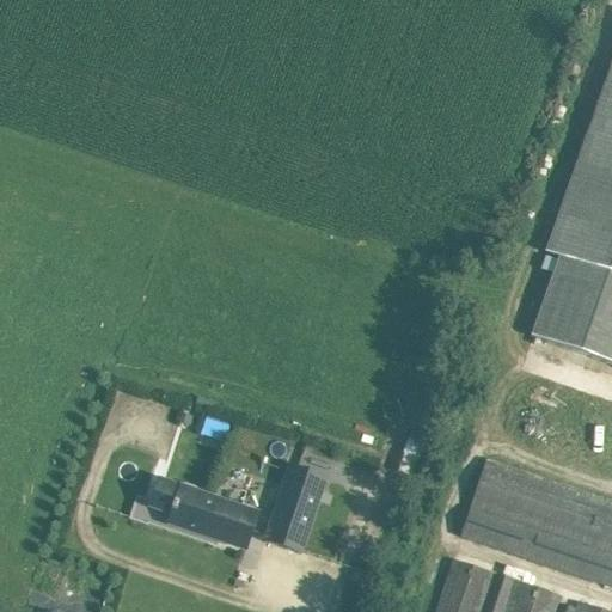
[(558,258),(531,337),(611,365),(611,62),(546,255),(558,258)]
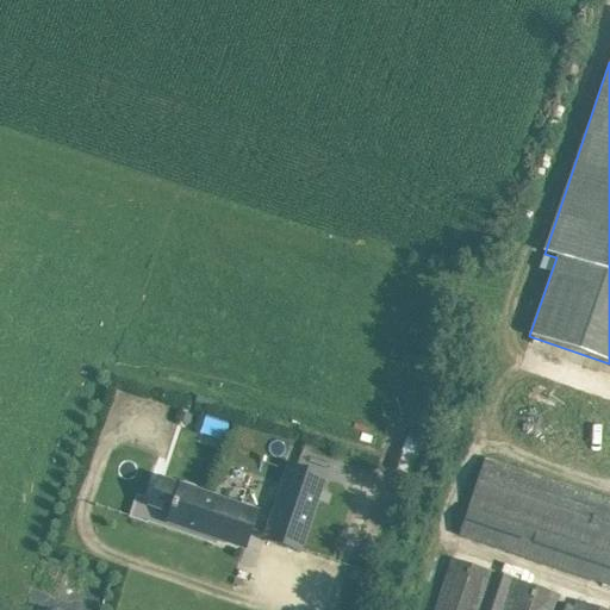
[(609,502),(484,460),(459,537),(609,587),(609,502)]
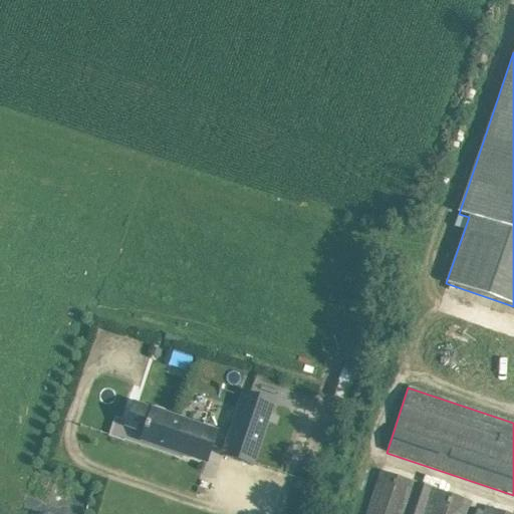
[(243,394),(222,456),(253,467),(274,404),(243,394)]
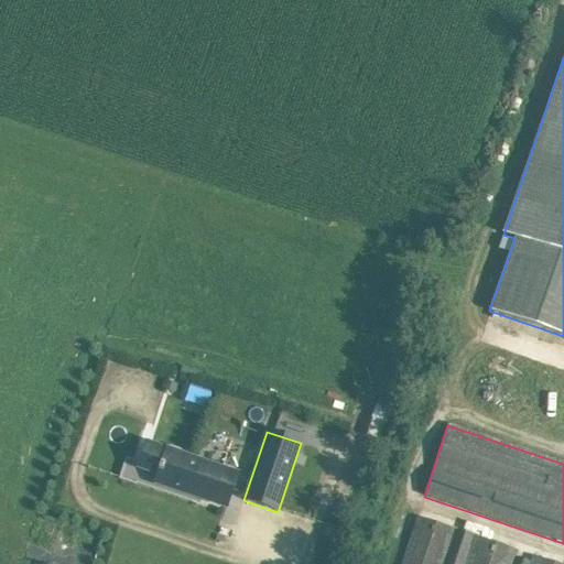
[(147,442),(134,477),(226,508),(237,473),(147,442)]
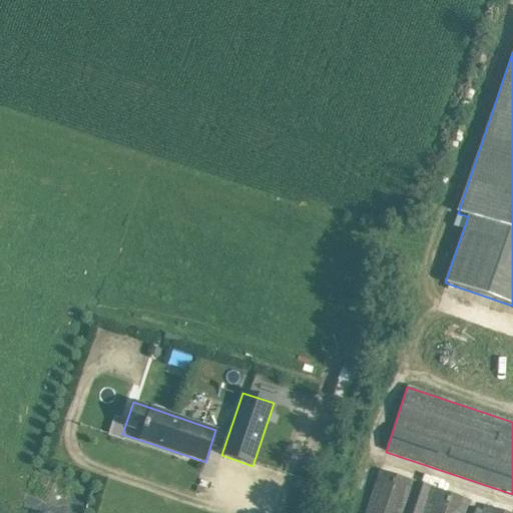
[(423,512),(432,488),(381,471),(366,512),(423,512)]
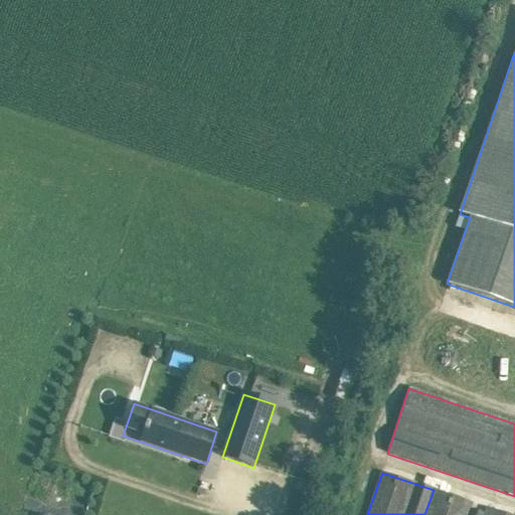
[(483,514),(484,512),(473,509),(475,503),(434,490),(424,514),(483,514)]
